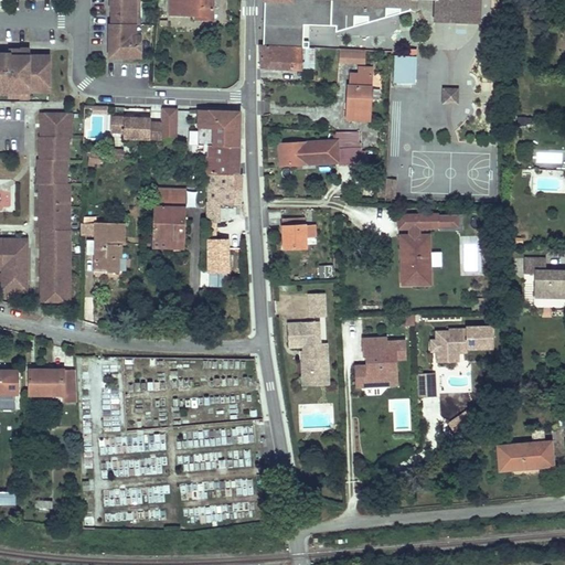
[(136,14),(140,10),(139,0),(110,0),(112,11),(113,11),(115,11),(115,25),(113,25),(110,25),(110,44),(114,49),(110,52),(110,56),(114,56),(115,56),(118,53),(123,57),(141,57),(141,34),(130,34),(130,24),(136,24),(136,14)]
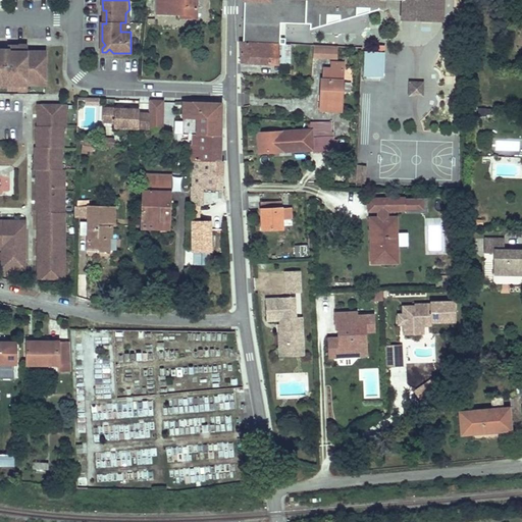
[(198,18),(198,0),(157,0),(157,13),(181,14),(187,14),(187,16),(187,17),(198,18)]
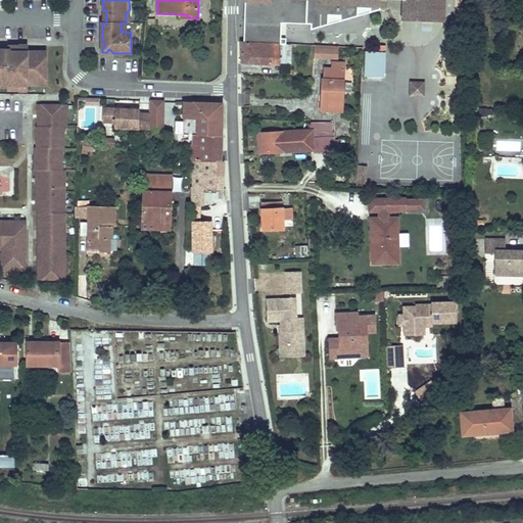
[(245,0),(244,21),(281,22),(305,24),(306,0),(245,0)]
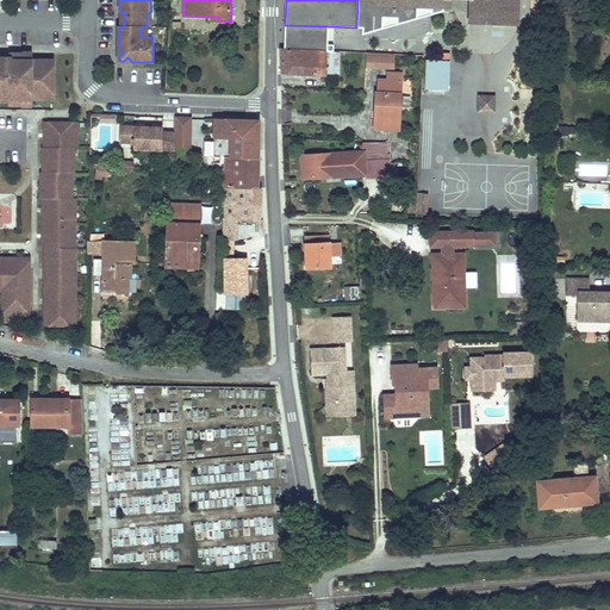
[(493,4),(493,0),(358,0),(356,27),(363,27),(362,35),(383,29),(383,18),(397,18),(397,25),(417,19),(417,8),(431,8),(431,14),(443,11),(443,8),(450,10),(450,0),(472,0),(472,10),(473,10),(473,19),(475,18),(475,22),(478,20),(484,18),(487,14),(490,12),(493,7),(493,4)]
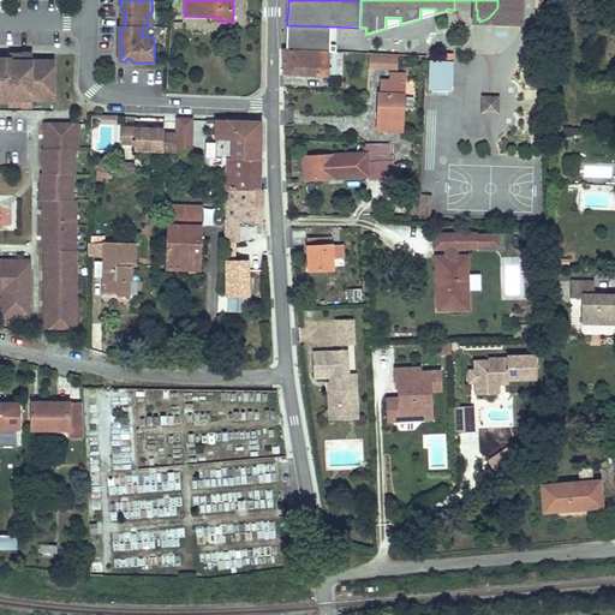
[(521,24),(521,0),(497,0),(497,4),(497,7),(495,10),(494,12),(491,15),(488,18),(483,21),(482,21),(479,22),(479,18),(477,19),(477,10),(476,10),(475,23),(521,24)]
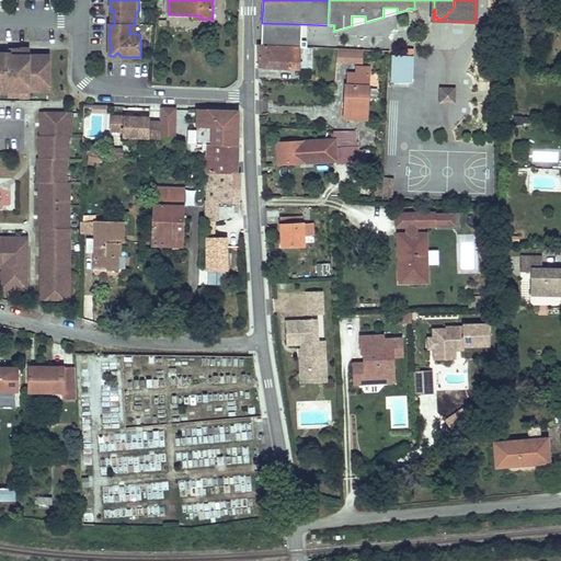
[(301,24),(262,23),(262,45),(298,47),(298,41),(301,41),(301,24)]
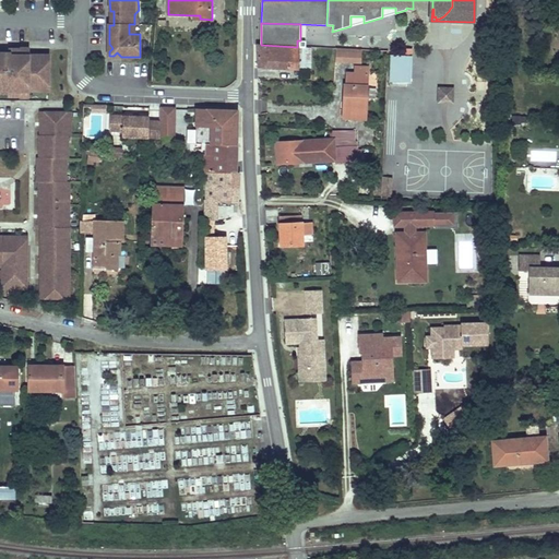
[(299,68),(300,48),(300,47),(297,47),(261,45),(258,45),(259,68),(278,69),(278,68),(299,69),(299,68)]
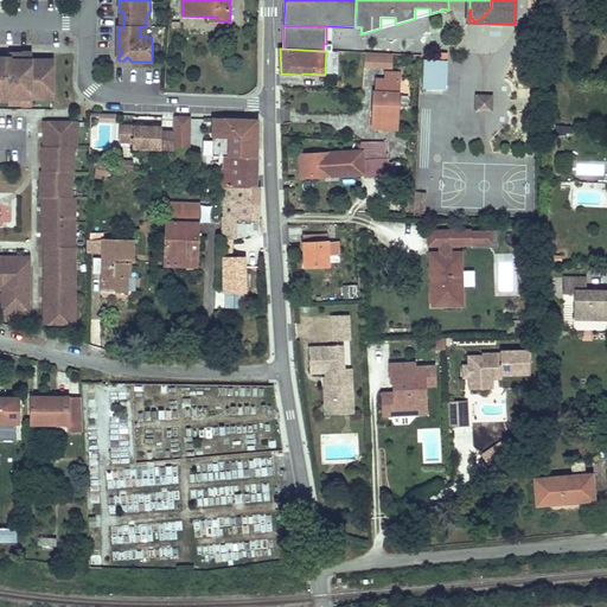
[(338,75),(339,51),(332,51),(326,51),(326,52),(325,74),(338,75)]
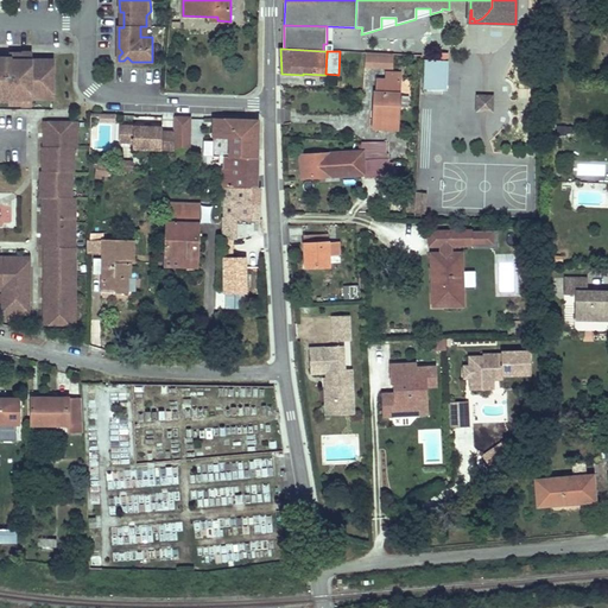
[(385,68),(386,54),(366,52),(365,67),(385,68)]
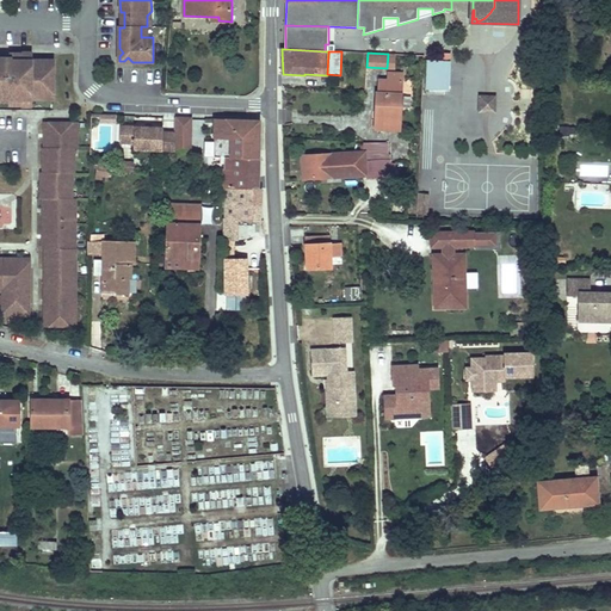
[(0,94),(0,100),(12,100),(12,105),(24,105),(24,103),(24,99),(32,99),(45,99),(45,91),(55,92),(56,61),(25,60),(25,54),(13,54),(13,59),(0,57),(0,94)]
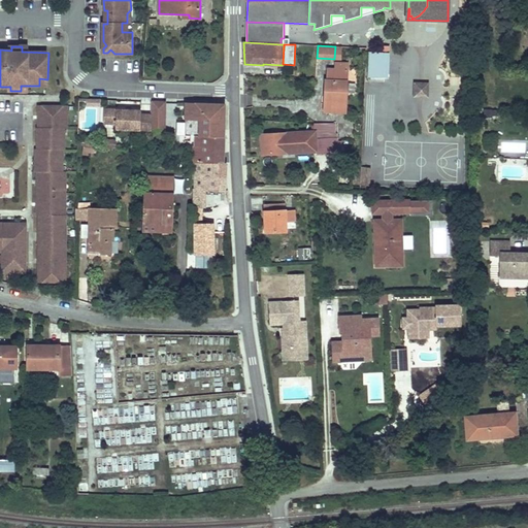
[(388,78),(389,53),(369,52),(368,77),(388,78)]
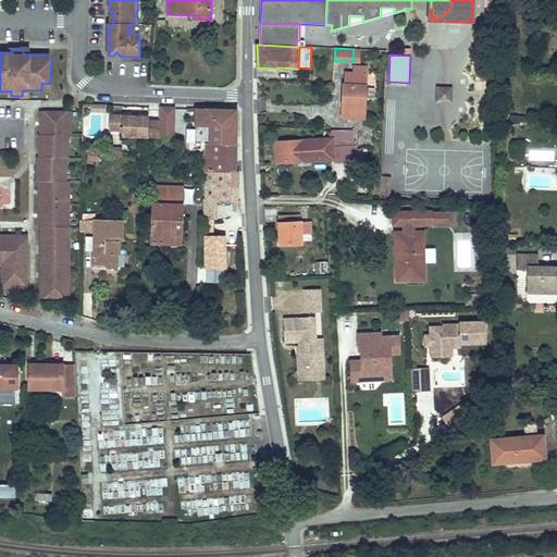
[(364,119),(366,84),(367,67),(355,66),(355,74),(346,74),(345,83),(344,83),(343,118),(364,119)]
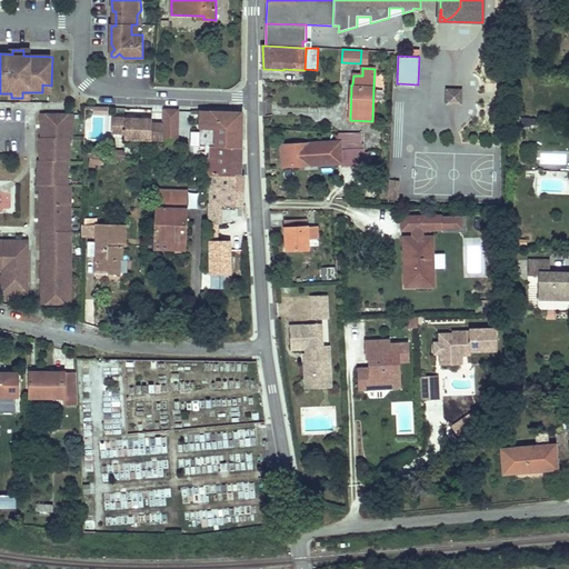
[(461,105),(462,89),(447,89),(446,105),(461,105)]
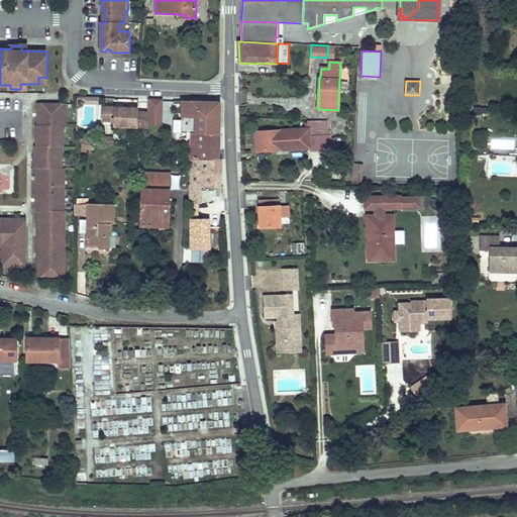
[(161,125),(162,100),(148,100),(147,112),(147,125),(161,125)]
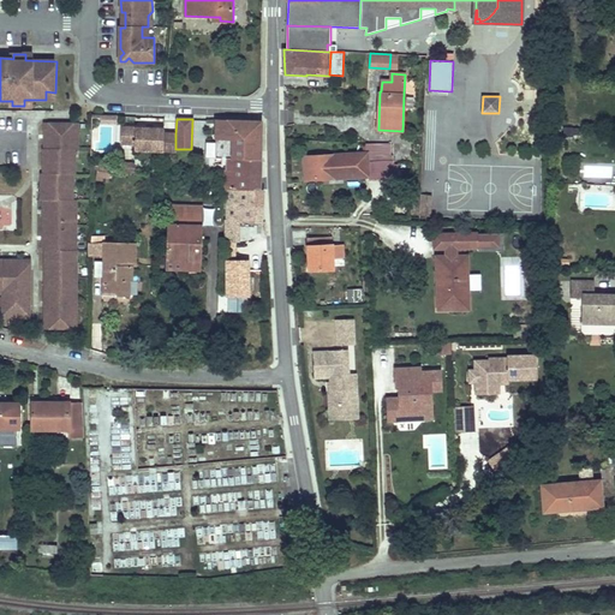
[(261,160),(261,121),(216,120),(215,145),(222,145),(221,168),(226,169),(226,159),(261,160)]
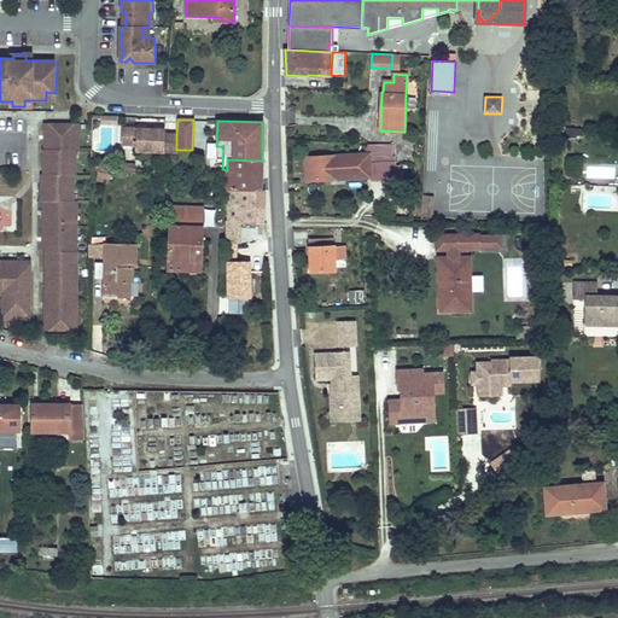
[(71,240),(71,211),(76,211),(76,200),(73,200),(63,200),(63,192),(65,192),(74,185),(74,174),(68,174),(68,161),(74,161),(76,161),(76,150),(79,150),(79,138),(74,138),(74,124),(63,124),(45,124),(45,135),(48,135),(48,150),(45,149),(45,150),(44,170),(47,170),(47,174),(46,174),(46,180),(42,180),(42,200),(44,200),(47,200),(47,215),(44,215),(44,237),(47,237),(47,251),(46,251),(46,272),(50,272),(50,277),(50,281),(45,281),(45,303),(50,303),(50,308),(45,308),(45,328),(66,330),(66,321),(69,321),(76,313),(76,302),(66,302),(66,293),(69,293),(76,286),(77,277),(71,277),(73,263),(77,263),(77,251),(76,251),(76,240),(71,240)]
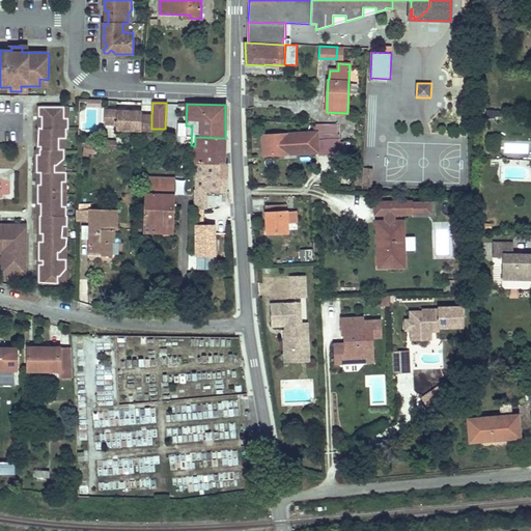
[(151,129),(151,115),(141,115),(142,111),(105,110),(105,124),(116,124),(116,130),(151,131),(151,129)]
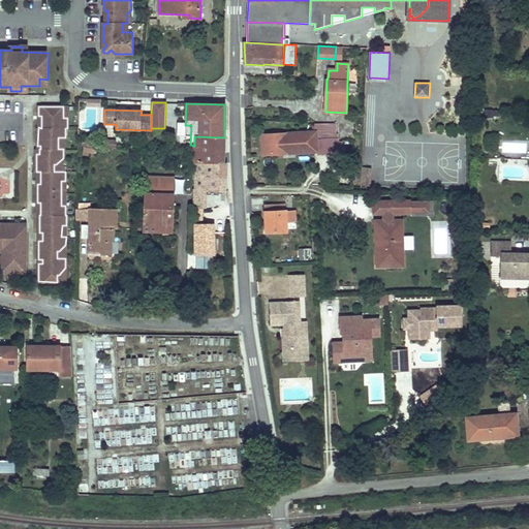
[(330,134),(330,124),(315,124),(316,132),(316,139),(338,141),(338,139),(338,134),(337,134),(330,134)]
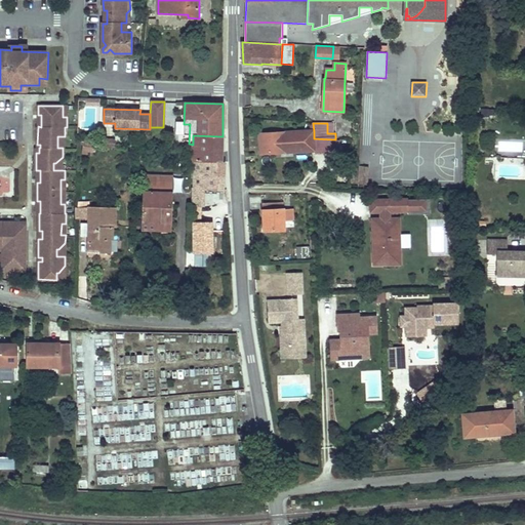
[(314,138),(314,131),(285,132),(259,134),(260,154),(286,152),(286,153),(315,151),(314,138)]
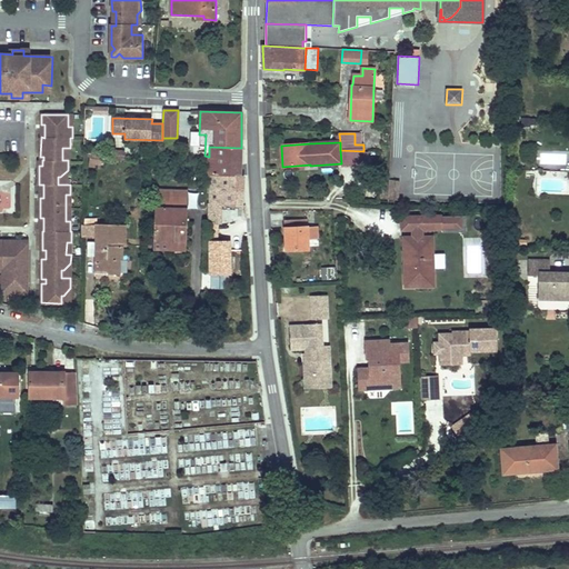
[(211,225),(221,225),(221,205),(242,206),(243,176),(240,176),(241,148),(209,147),(209,157),(209,175),(210,175),(210,225),(211,225)]
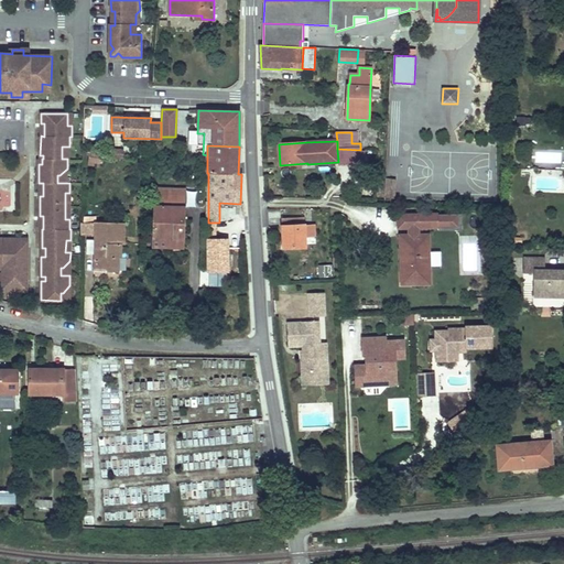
[(110,154),(110,160),(125,159),(123,150),(110,149),(110,154)]
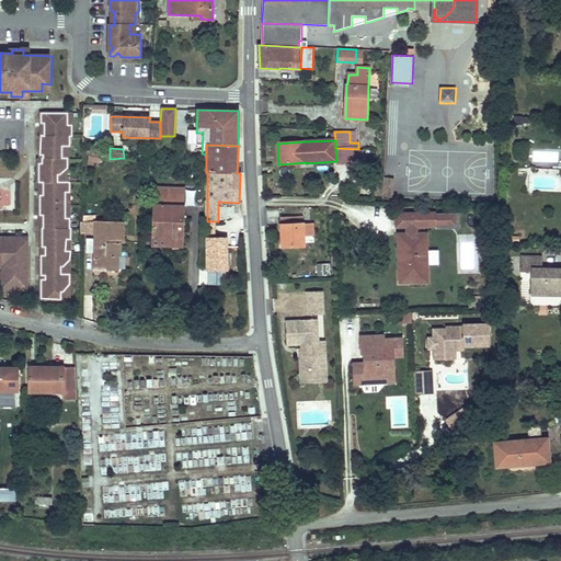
[(359,160),(359,150),(358,149),(335,148),(336,161),(359,160)]
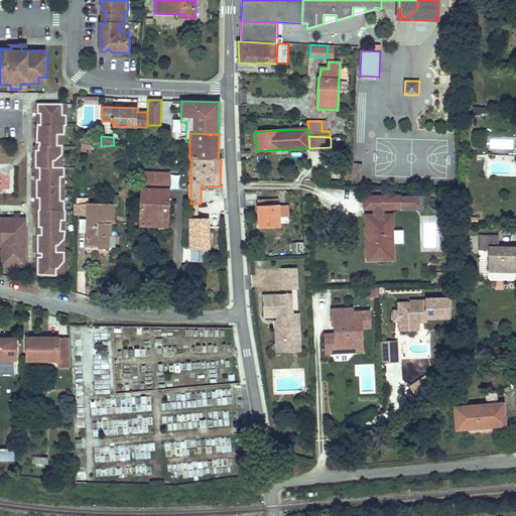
[(96,141),(82,139),(81,147),(88,148),(95,149),(95,146),(96,141)]
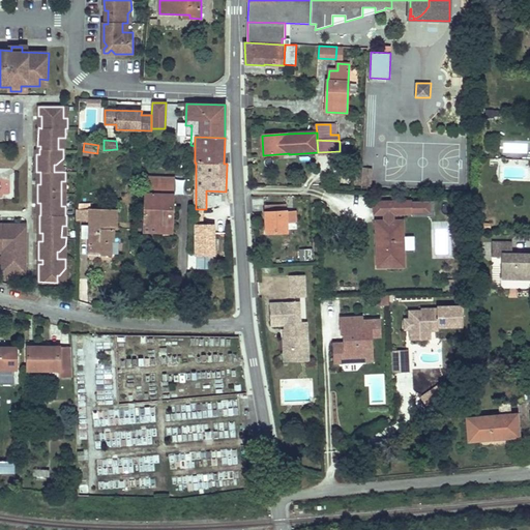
[(62,172),(63,158),(56,165),(54,165),(54,172),(62,172)]
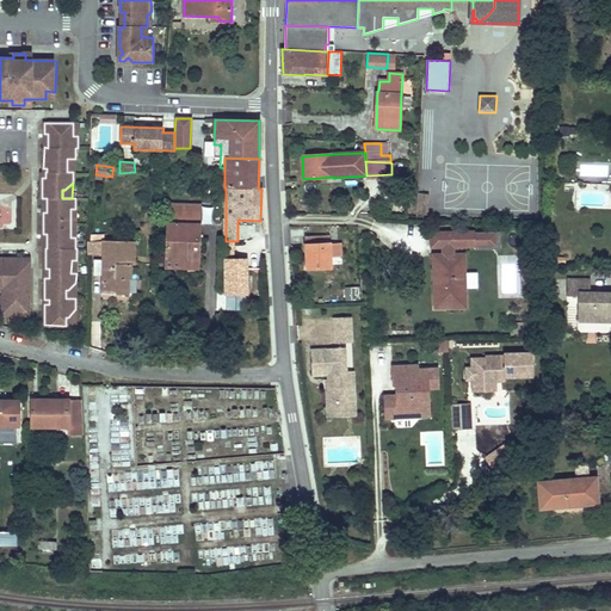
[(427,215),(429,193),(419,193),(418,215),(427,215)]
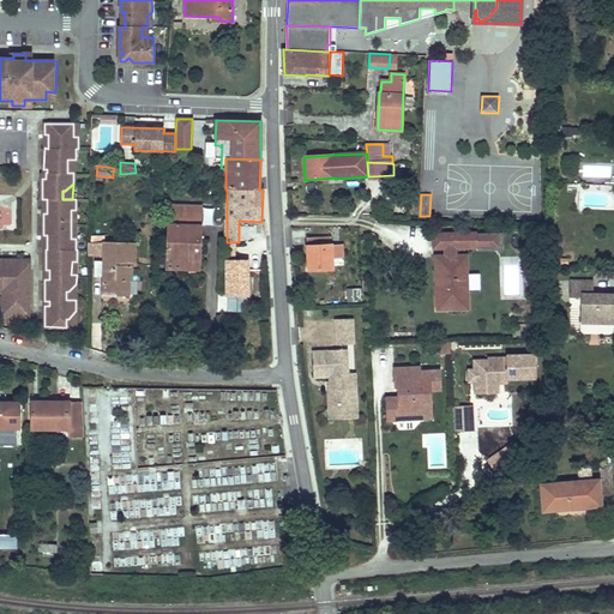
[(203,206),(168,205),(166,257),(182,257),(182,263),(202,264),(203,206)]
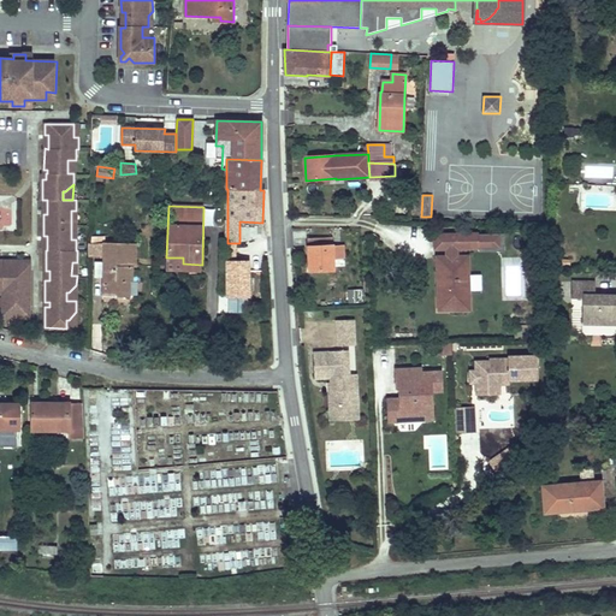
[(439,300),(439,309),(451,309),(451,311),(469,311),(468,256),(457,256),(457,249),(479,249),(479,252),(501,252),(501,236),(479,236),(479,234),(434,235),(436,244),(437,244),(437,249),(446,249),(446,256),(437,258),(438,300),(439,300)]
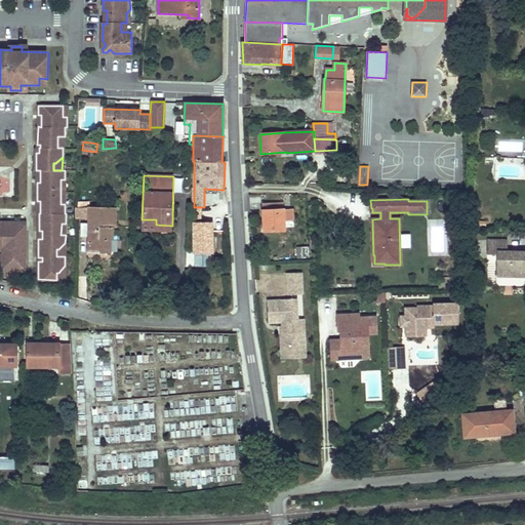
[(78,218),(89,219),(89,252),(110,253),(110,239),(110,227),(114,227),(115,227),(115,207),(89,206),(89,202),(78,202),(78,218)]
